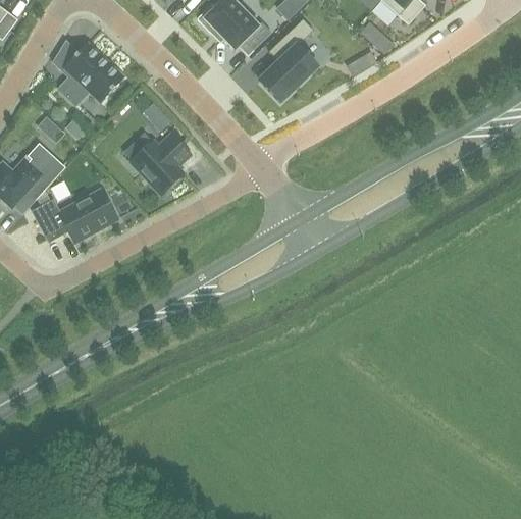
[(0,0),(0,37),(3,40),(19,18),(0,5),(0,2),(1,0),(0,0)]
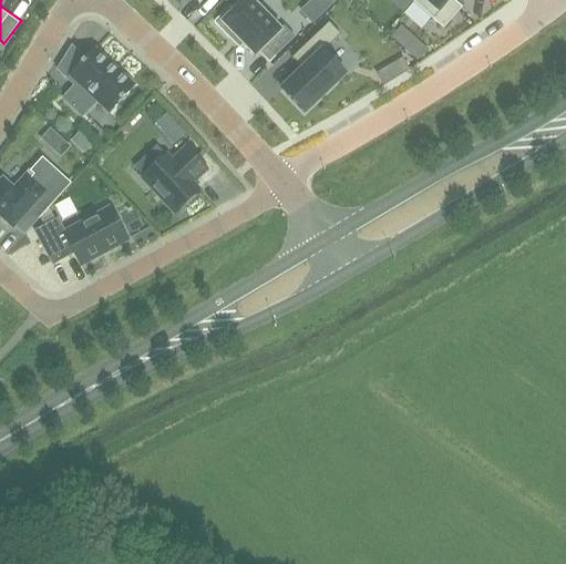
[(230,4),(215,20),(230,34),(233,32),(255,54),(265,45),(274,54),(295,34),(285,23),(281,27),(254,0),(240,0),(234,8),(230,4)]
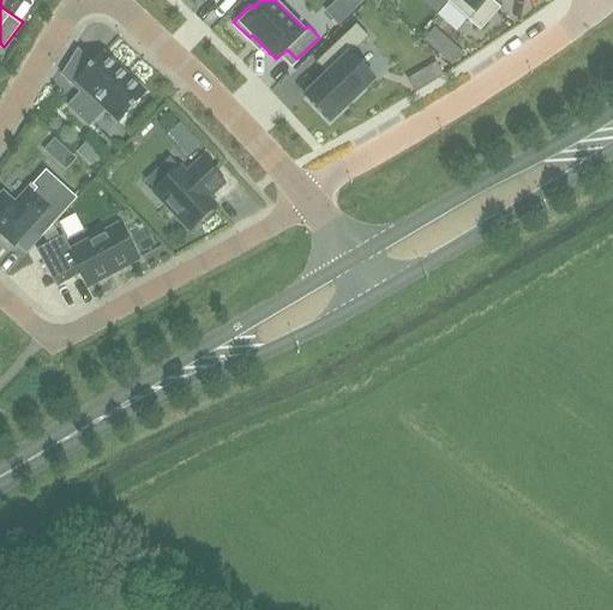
[(449,0),(481,29),(502,5),(496,0),(449,0)]
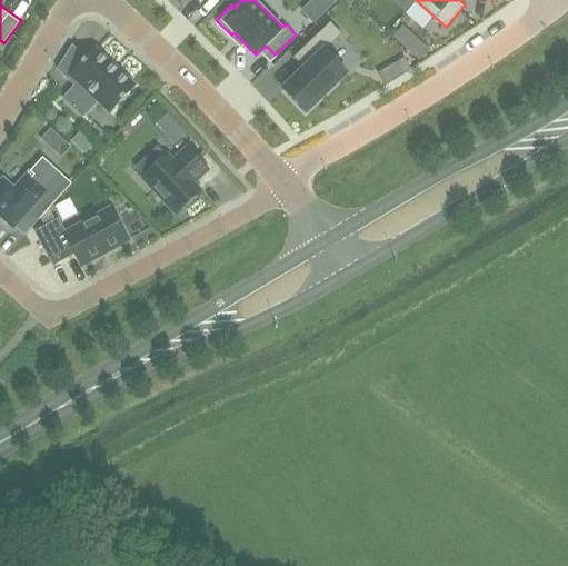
[(305,67),(282,87),(306,111),(346,72),(324,50),(342,32),(330,20),(294,56),(305,67)]
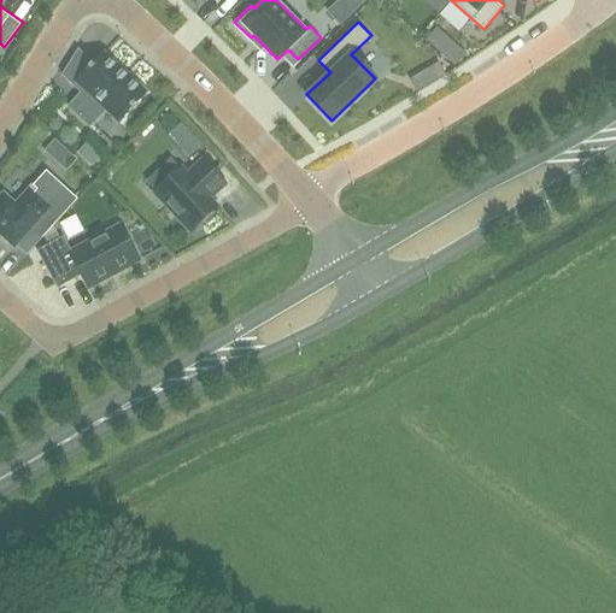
[(147,92),(103,51),(93,62),(78,47),(63,74),(82,90),(69,105),(91,124),(106,107),(121,121),(147,92)]
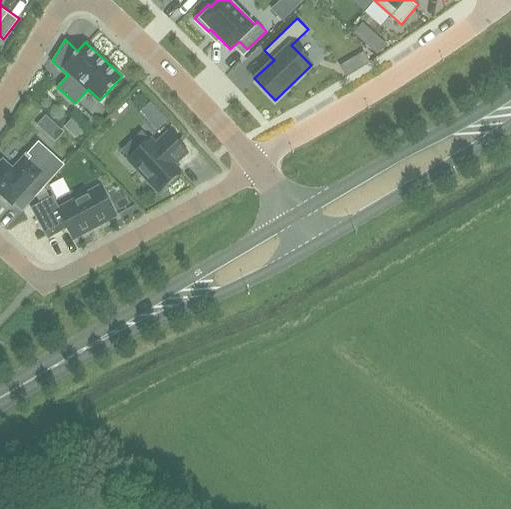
[(157,129),(168,118),(158,108),(148,119),(157,129)]
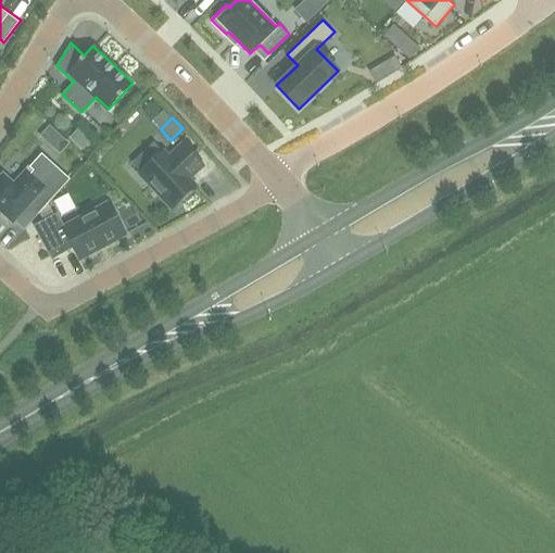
[(71,135),(84,147),(91,139),(78,127),(71,135)]
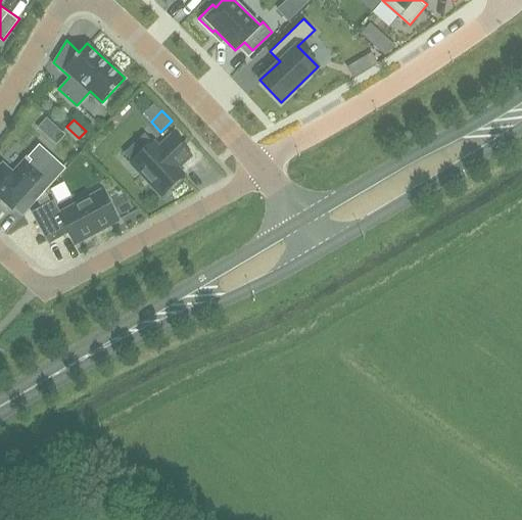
[(47,135),(56,143),(66,133),(57,125),(47,135)]
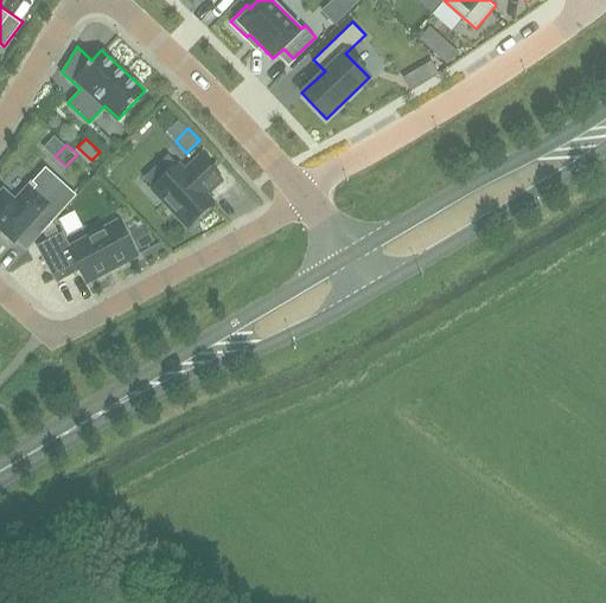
[(153,186),(189,225),(214,201),(204,192),(209,187),(210,188),(222,178),(201,155),(184,171),(178,164),(153,186)]
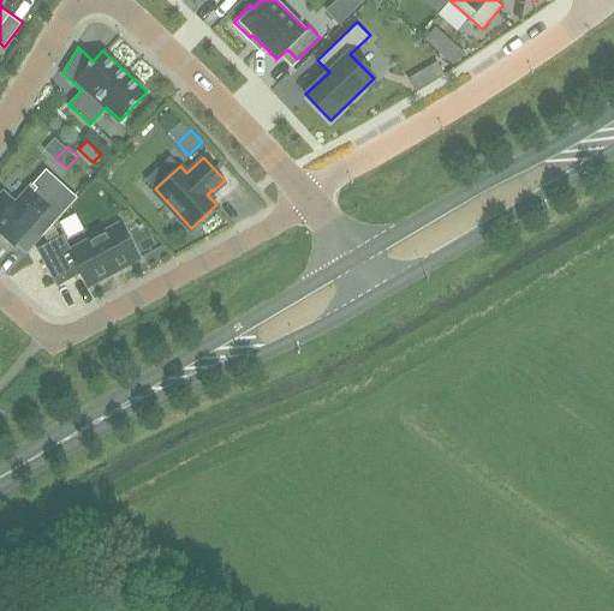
[(43,234),(78,196),(47,168),(33,183),(37,186),(34,191),(29,186),(16,202),(4,191),(0,195),(0,231),(15,244),(33,225),(43,234)]
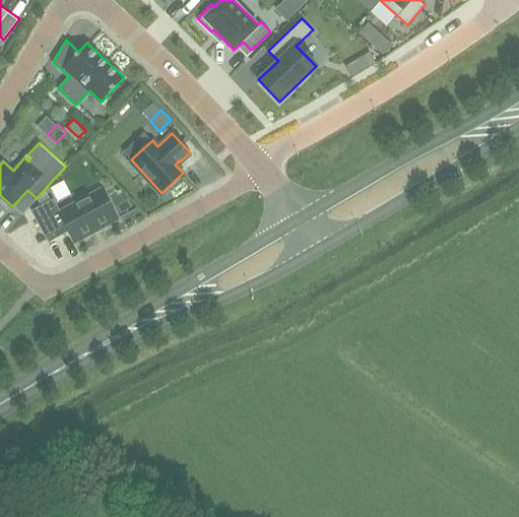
[(117,217),(102,189),(60,211),(54,199),(33,210),(49,241),(68,230),(74,241),(117,217)]
